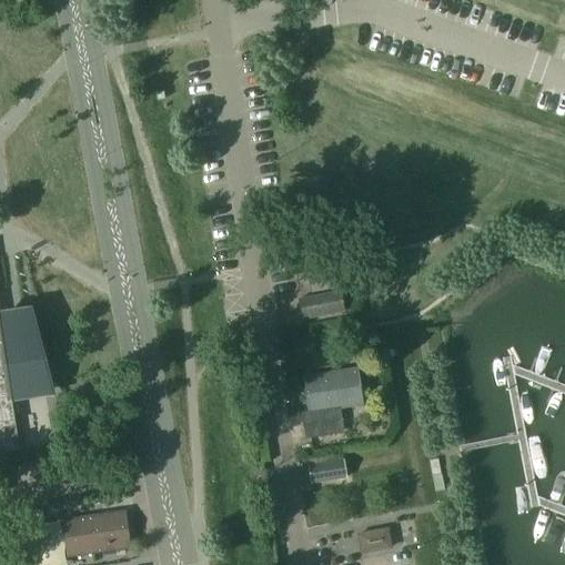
[(306,319),(346,311),(340,272),(313,278),(315,291),(334,288),(335,292),(302,298),(306,319)]
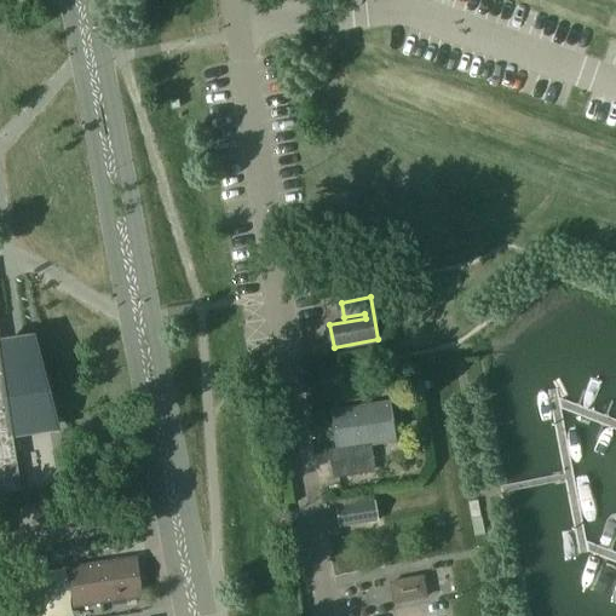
[(0,349),(0,490),(22,488),(12,427),(58,419),(39,347),(1,353),(0,349)]
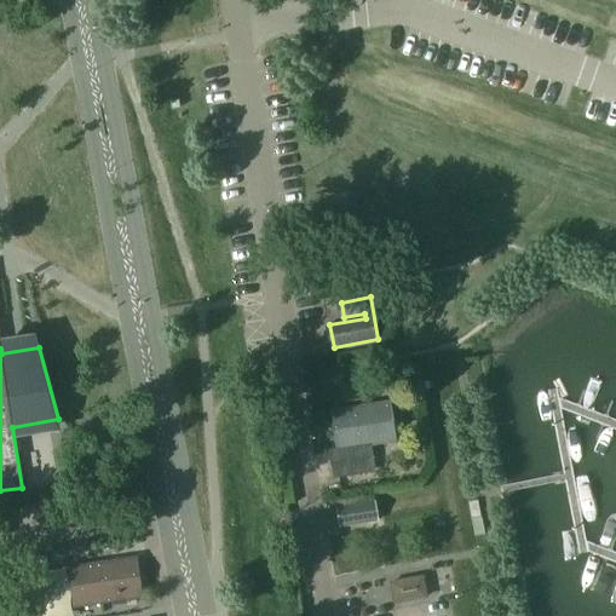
[(334,478),(367,472),(366,459),(374,458),(372,443),(396,439),(390,402),(333,410),(339,447),(329,449),(334,478)]
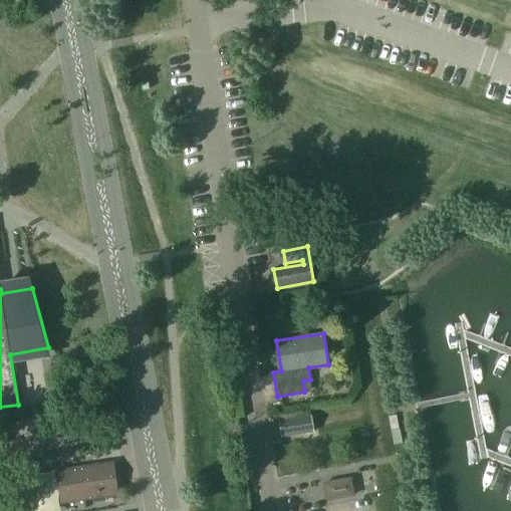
[(280,419),(283,435),(314,430),(311,414),(280,419)]
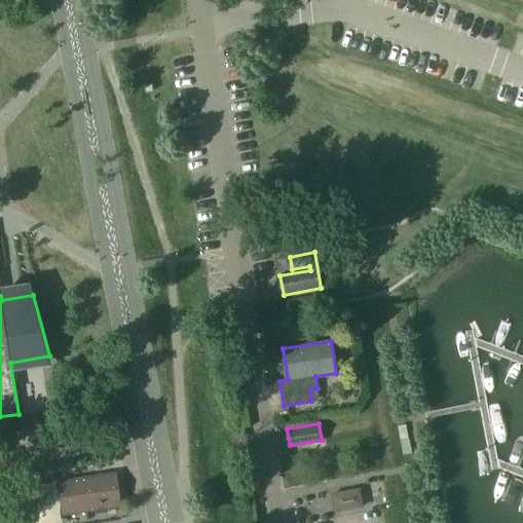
[(119,503),(114,473),(61,480),(65,512),(119,503)]
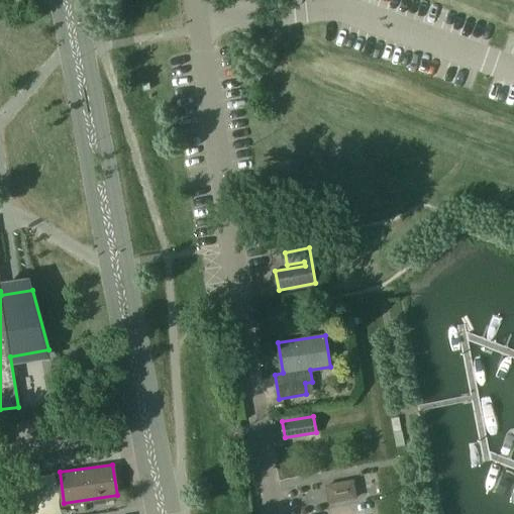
[(355,478),(327,483),(330,500),(358,495),(355,478)]
